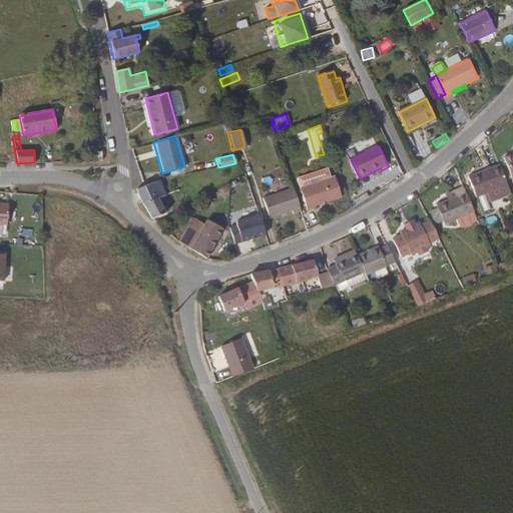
[(508,183),(501,163),(470,176),(477,195),(488,191),(508,183)]
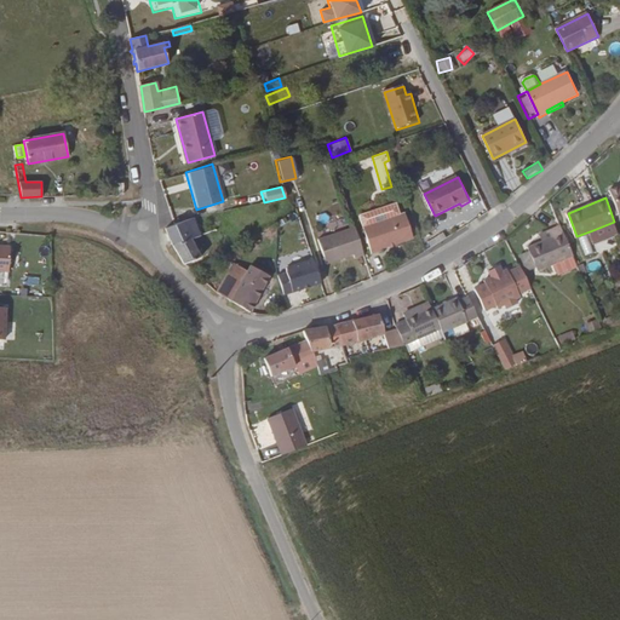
[(361,218),(363,227),(386,219),(406,211),(402,204),(361,218)]
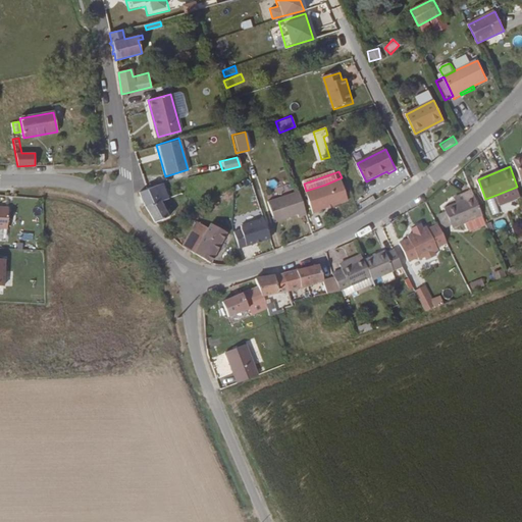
[(325,185),(306,191),(314,212),(321,210),(321,208),(349,199),(342,177),(325,185)]
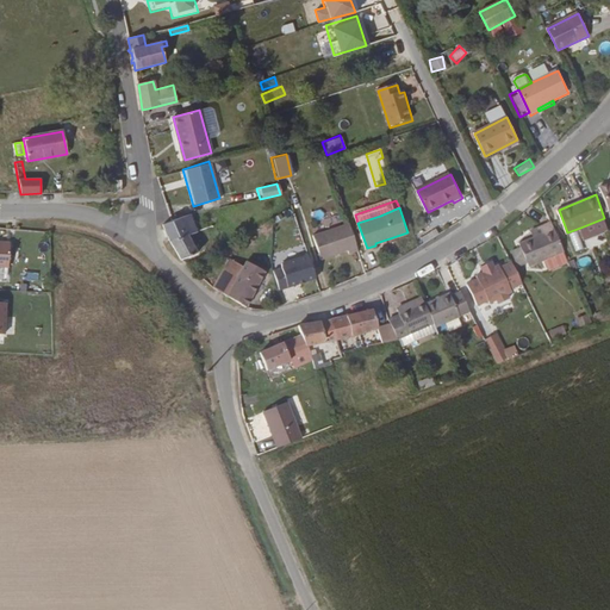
[(191,213),(172,221),(163,225),(181,260),(201,251),(190,236),(199,231),(191,213)]
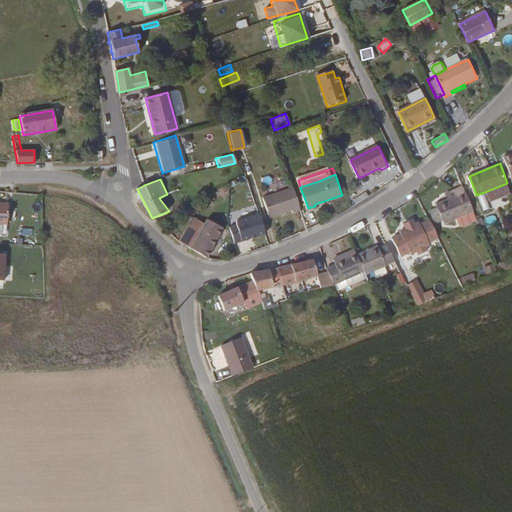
[(491,200),(511,192),(507,183),(487,191),(491,200)]
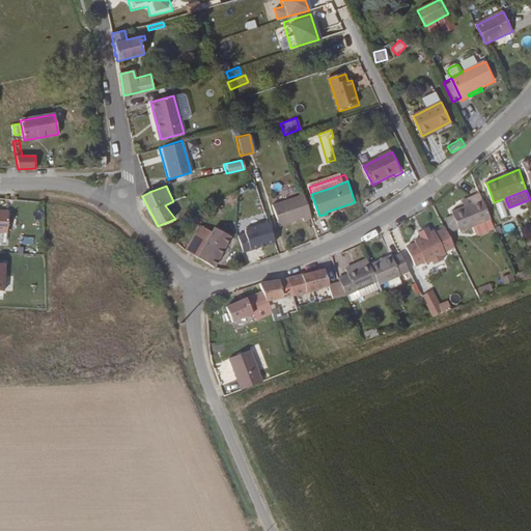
[(312,217),(304,193),(273,203),(279,224),(304,216),(305,219),(312,217)]
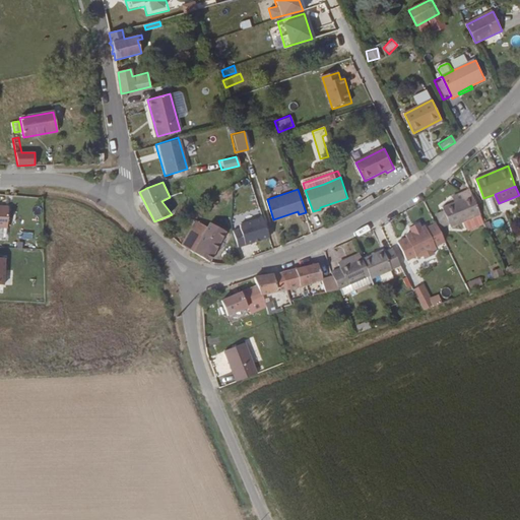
[(481,213),(472,190),(463,194),(465,197),(456,201),(444,206),(446,210),(451,221),(453,225),(462,221),(481,213)]
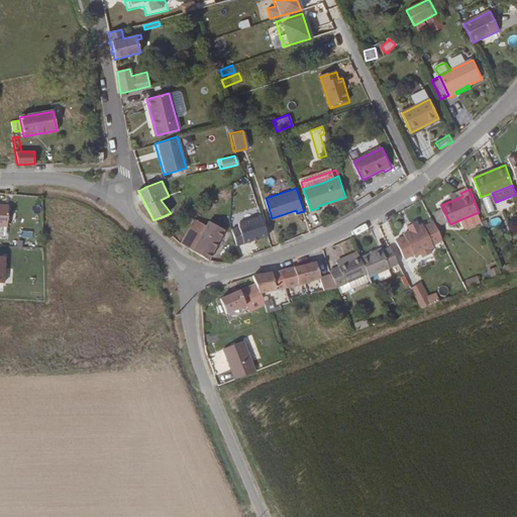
[(462,196),(460,193),(459,191),(450,195),(453,200),(462,196)]
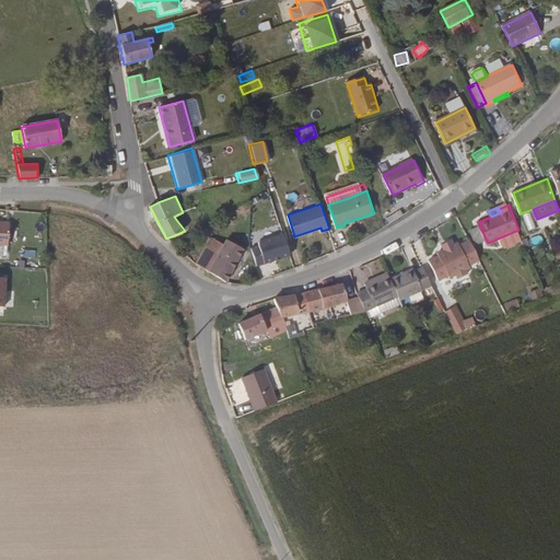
[(392,224),(405,216),(403,211),(388,219),(392,224)]
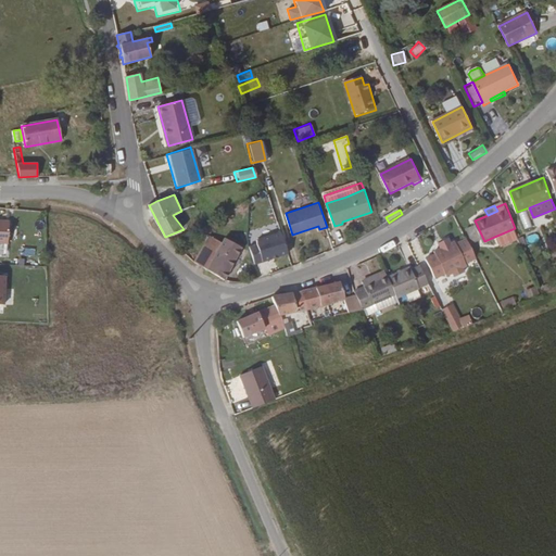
[(474,240),(482,237),(477,225),(468,228),(474,240)]
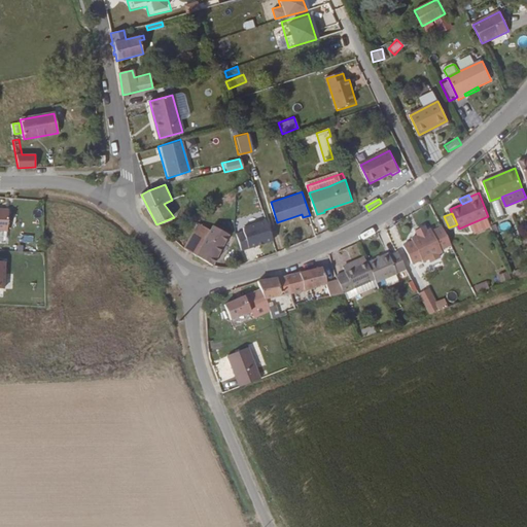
[(472,234),(492,224),(488,216),(468,224),(472,234)]
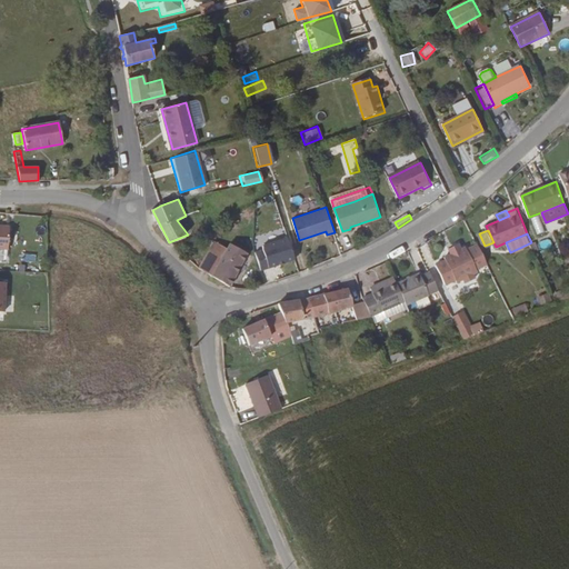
[(199,268),(229,286),(247,255),(230,245),(227,249),(215,242),(199,268)]
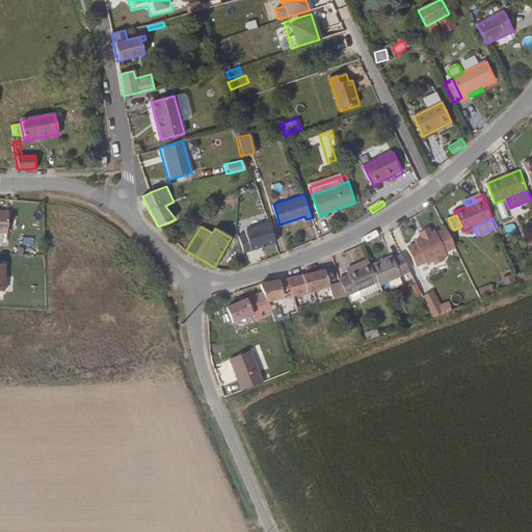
[(238,230),(240,240),(246,239),(246,227),(238,230)]
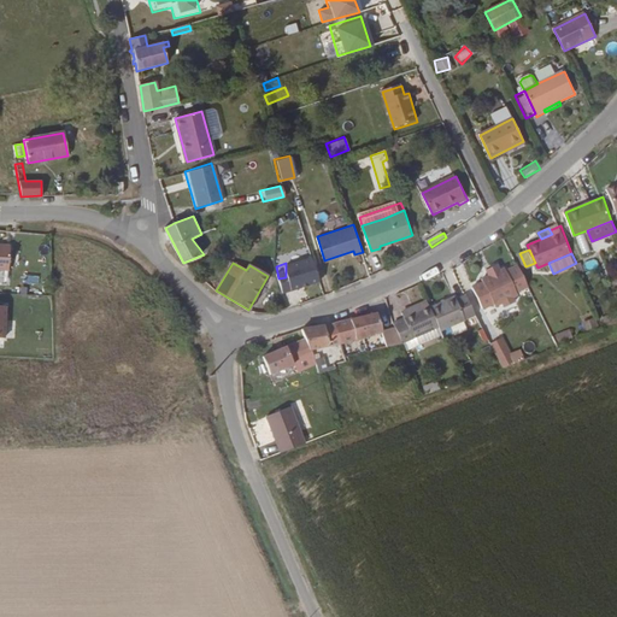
[(485,312),(529,289),(518,265),(507,271),(506,266),(500,270),(497,264),(486,270),(489,276),(482,278),(483,283),(472,288),(485,312)]
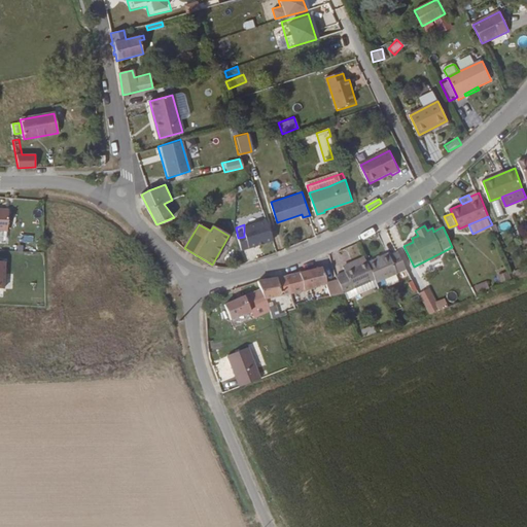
[(376,282),(407,271),(398,252),(389,256),(388,253),(367,262),(375,280),(376,282)]
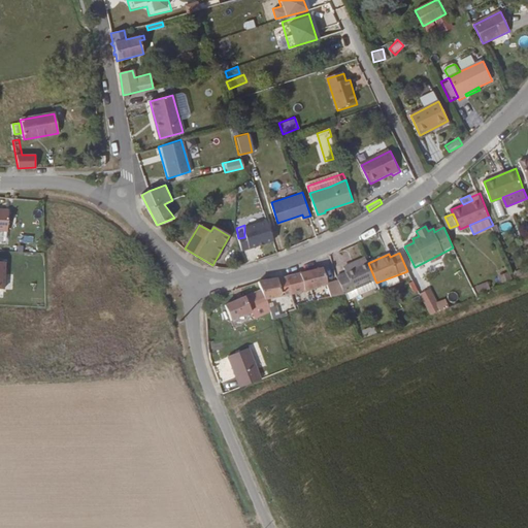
[(343,267),(344,271),(366,261),(365,258),(343,267)]
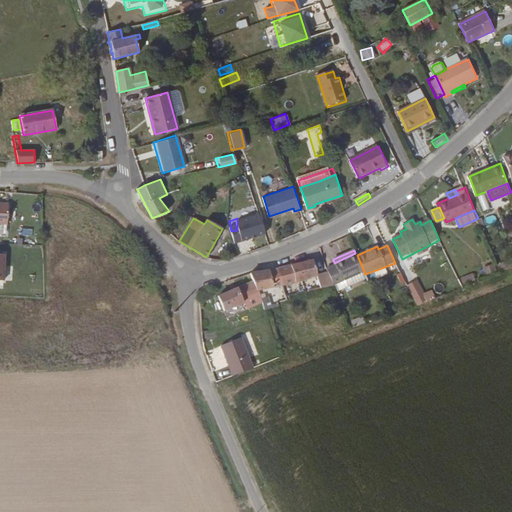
[(326,268),(329,276),(333,285),(364,272),(357,255),(355,253),(334,263),(334,264),(326,268)]
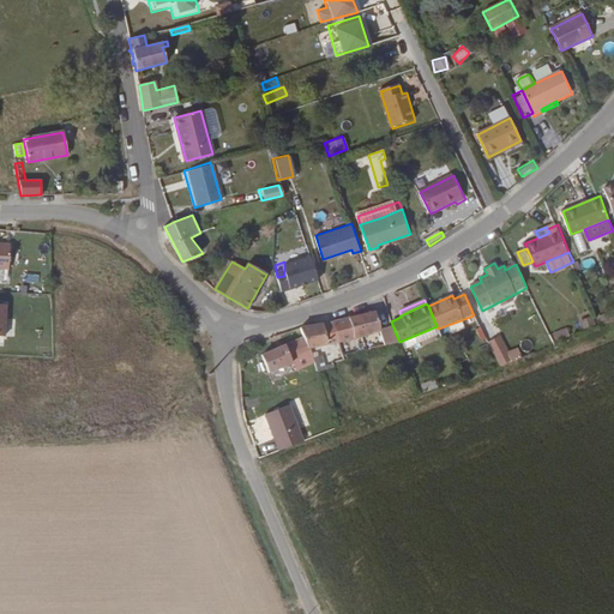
[(383,311),(333,321),(338,341),(341,351),(341,354),(347,353),(343,339),(369,333),(368,332),(381,330),(379,324),(386,321),(383,311)]
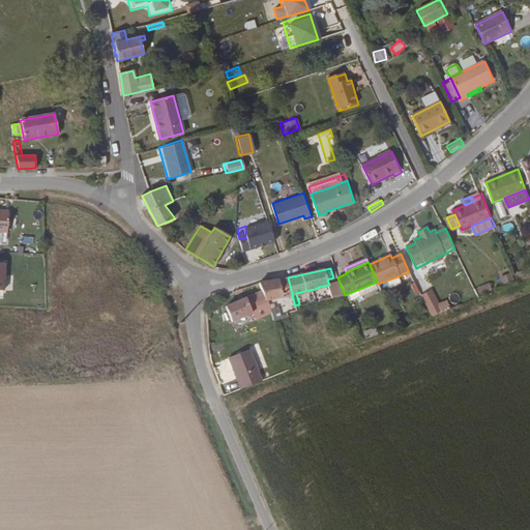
[(522,283),(529,280),(529,272),(520,276),(522,283)]
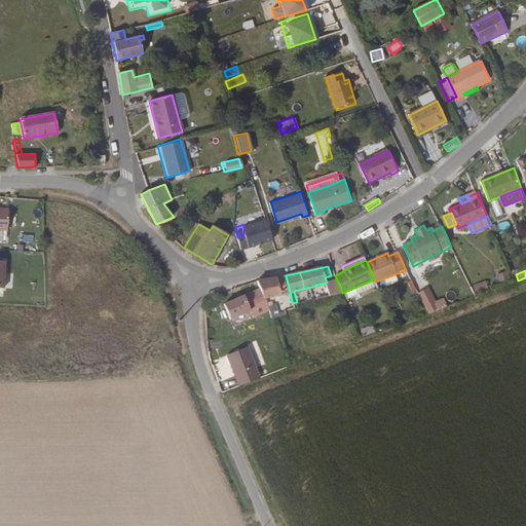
[(502,284),(513,279),(509,273),(499,277),(502,284)]
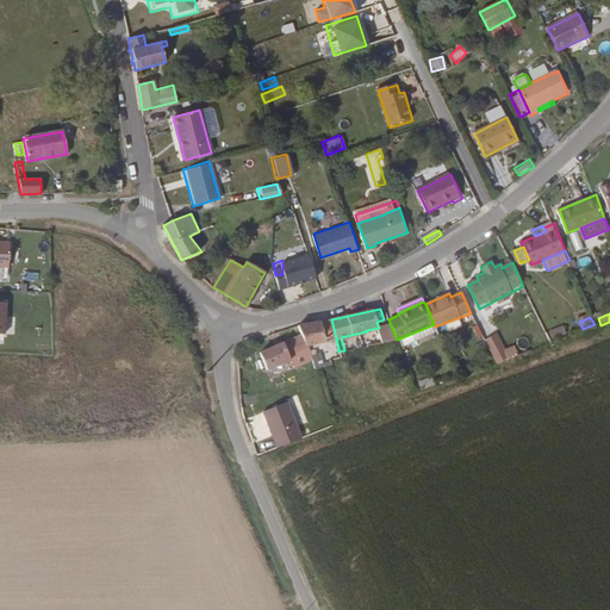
[(388,318),(384,319),(377,322),(379,328),(381,332),(392,329),(388,319),(388,318)]
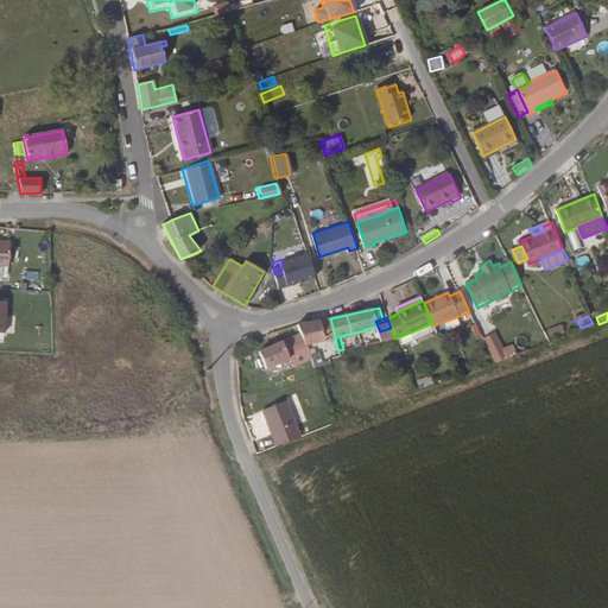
[(330,318),(298,325),(302,334),(304,343),(306,343),(309,349),(311,348),(310,342),(335,337),(330,318)]
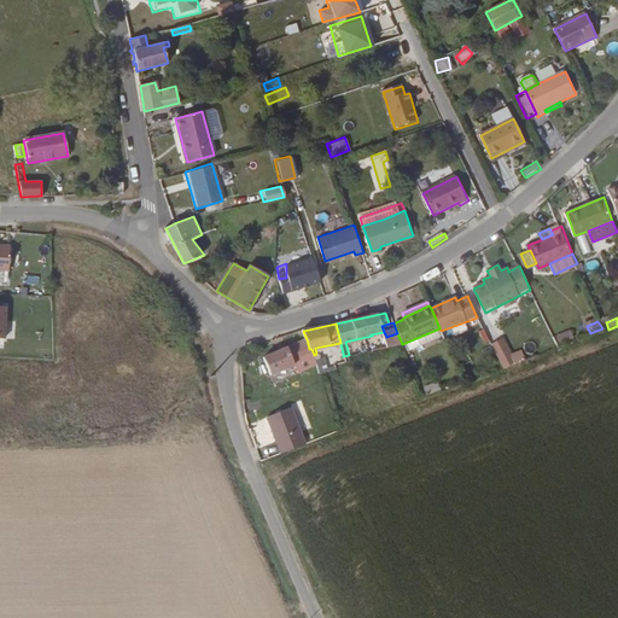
[(554,334),(557,344),(572,338),(570,330),(554,334)]
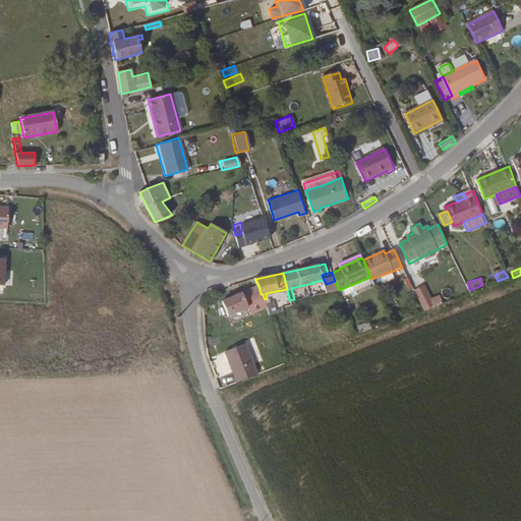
[(325,294),(337,291),(335,281),(326,284),(323,286),(325,294)]
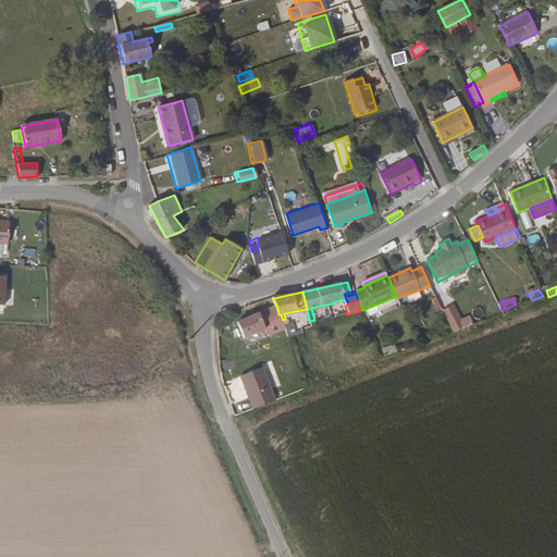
[(441,308),(450,332),(471,324),(467,314),(458,318),(453,304),(441,308)]
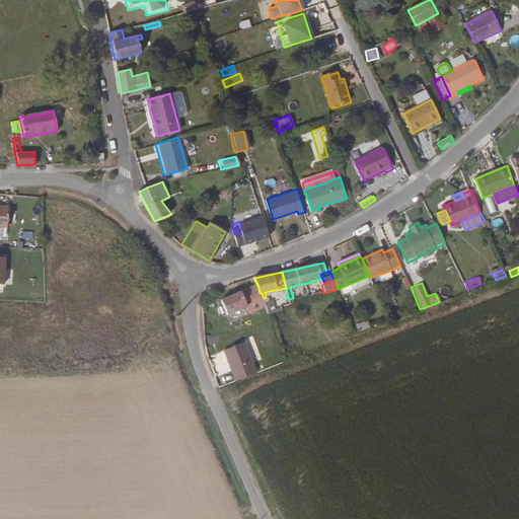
[(260,293),(257,285),(221,300),(226,315),(247,306),(251,314),(266,307),(265,302),(264,298),(262,293),(260,293)]
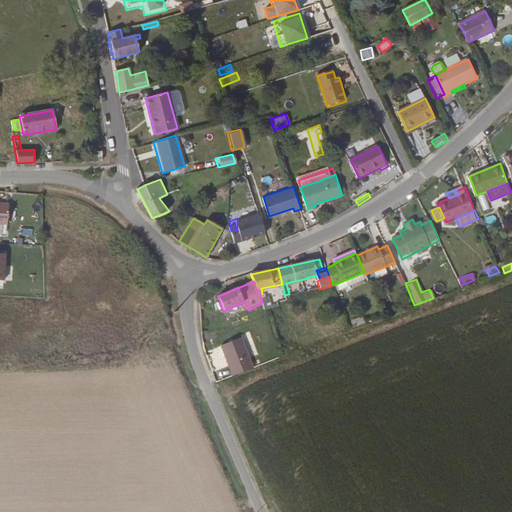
[(262,303),(264,309),(272,307),(268,296),(261,298),(262,303)]
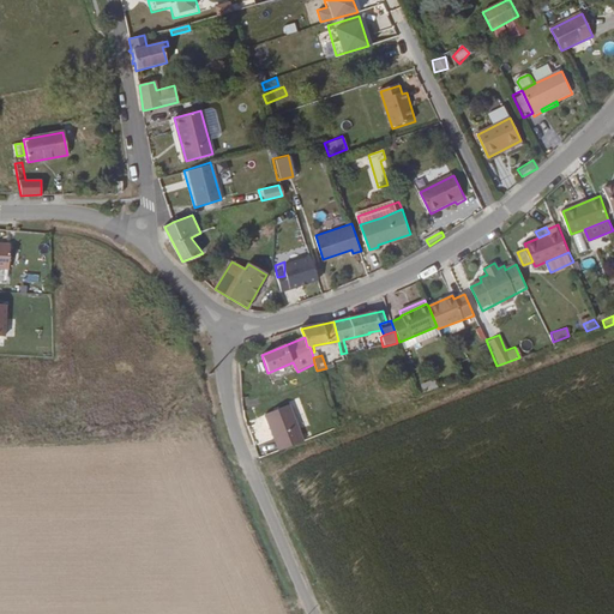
[(423,392),(438,386),(435,380),(421,385),(423,392)]
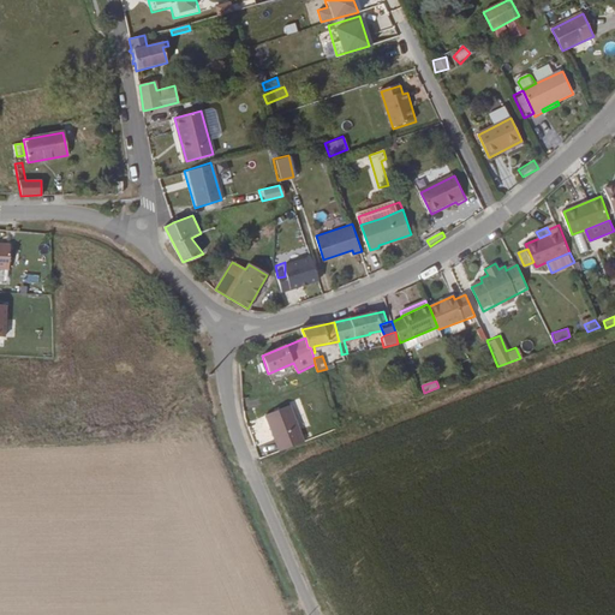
[(264,416),(279,452),(303,442),(288,406),(264,416)]
